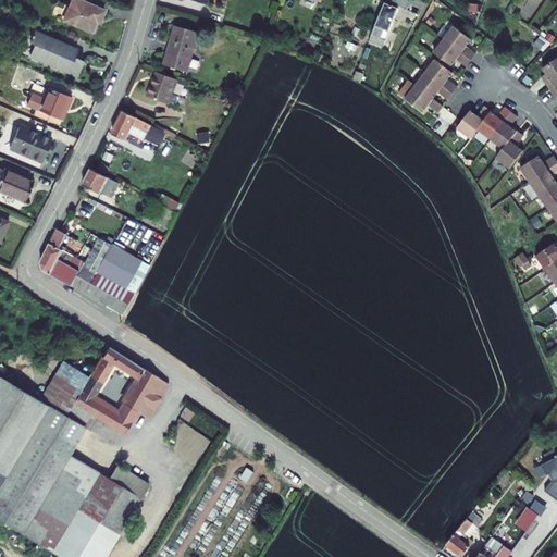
[(107,12),(77,0),(75,0),(65,23),(93,34),(98,21),(102,22),(107,12)]
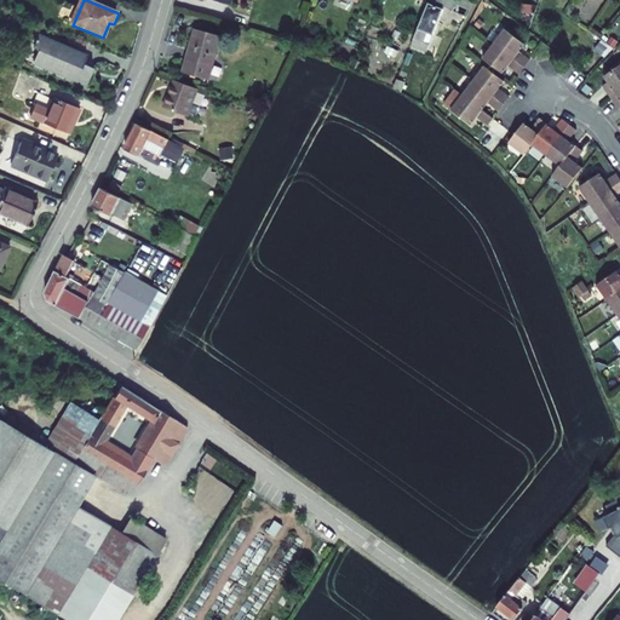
[(449,6),(435,0),(431,0),(409,53),(424,61),(449,6)]
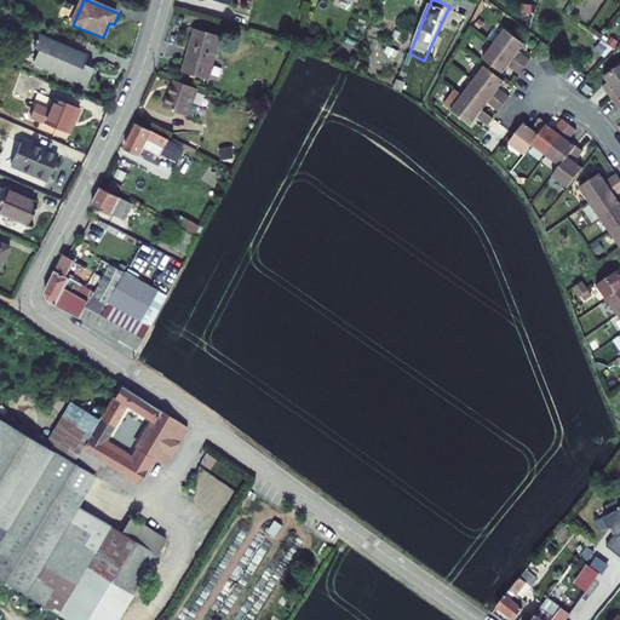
[(442,0),(468,11),(474,0),(442,0)]
